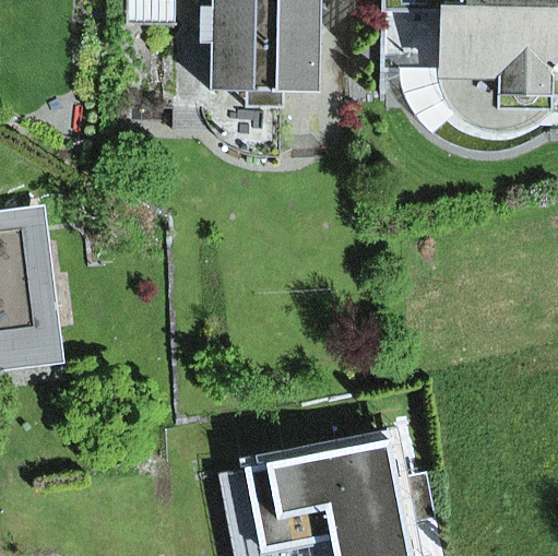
[(126,0),(126,22),(176,23),(176,0),(126,0)]
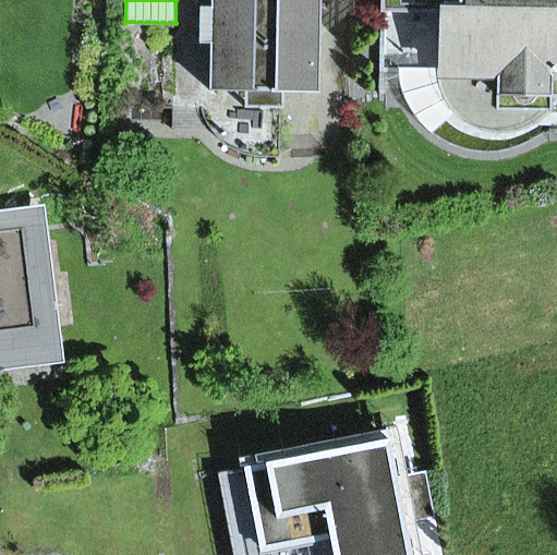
[(210,0),(210,4),(200,4),(198,40),(209,40),(208,88),(244,88),(282,89),(317,91),(319,0),(210,0)]
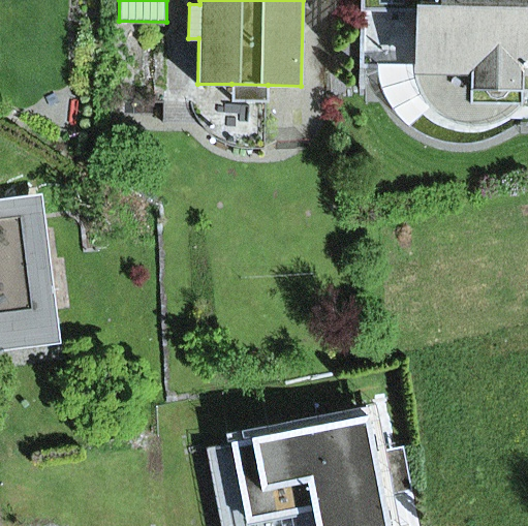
[(360,0),(361,8),(420,9),(418,59),(418,66),(470,67),(469,101),(520,102),(522,102),(522,89),(527,89),(527,0),(360,0)]
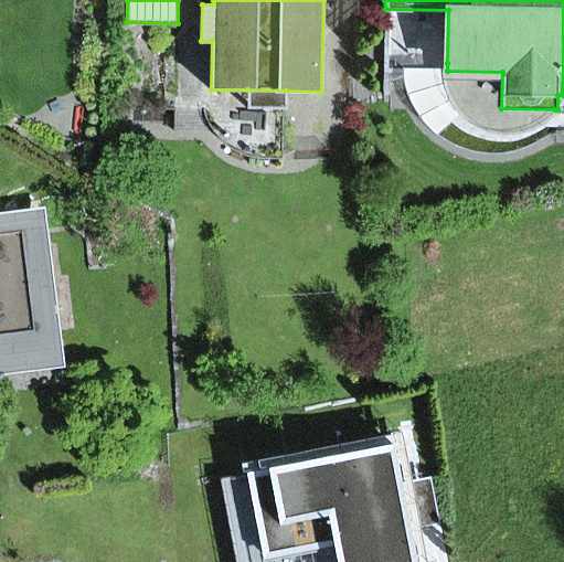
[(555,109),(501,108),(502,72),(447,71),(447,63),(443,63),(443,73),(451,102),(465,117),(482,127),(501,131),(521,130),(540,123),(555,109)]
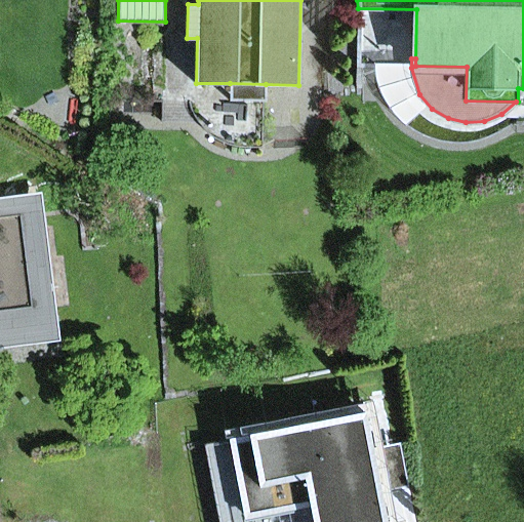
[(266,99),(266,84),(230,83),(229,98),(266,99)]
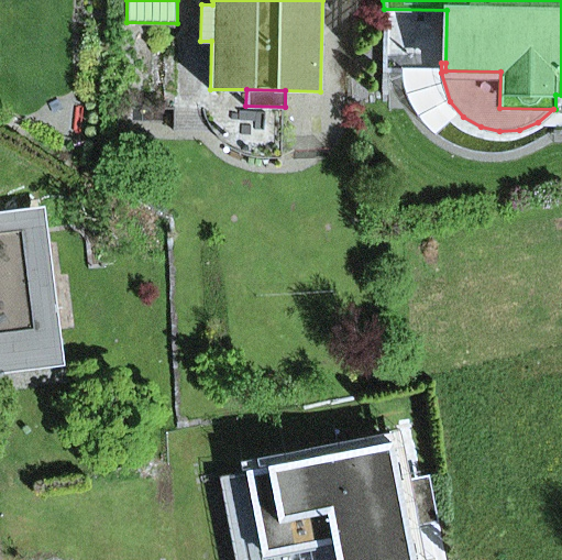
[(0,332),(35,328),(22,229),(0,231),(0,332)]
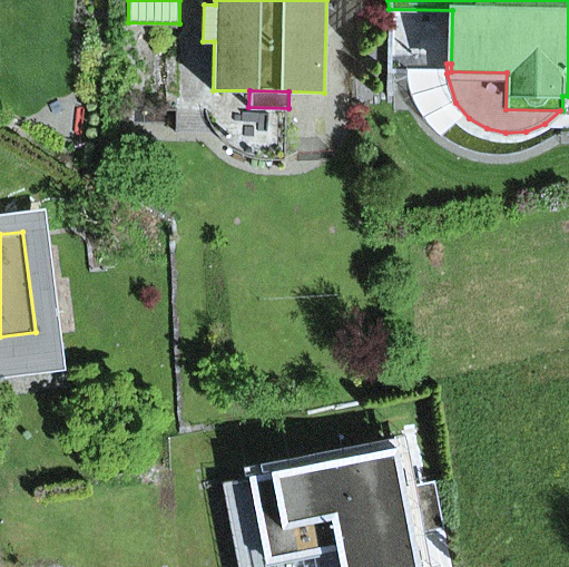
[(420,566),(413,530),(404,487),(396,447),(248,476),(265,563),(336,548),(340,566),(420,566)]
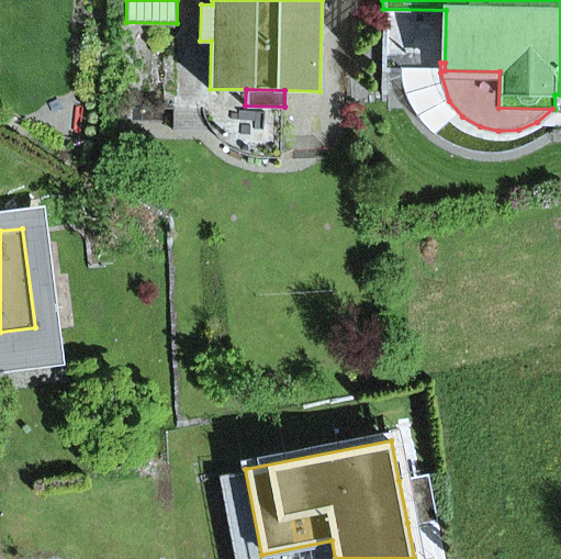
[(234,558),(236,558),(261,555),(245,469),(219,473),(234,558)]
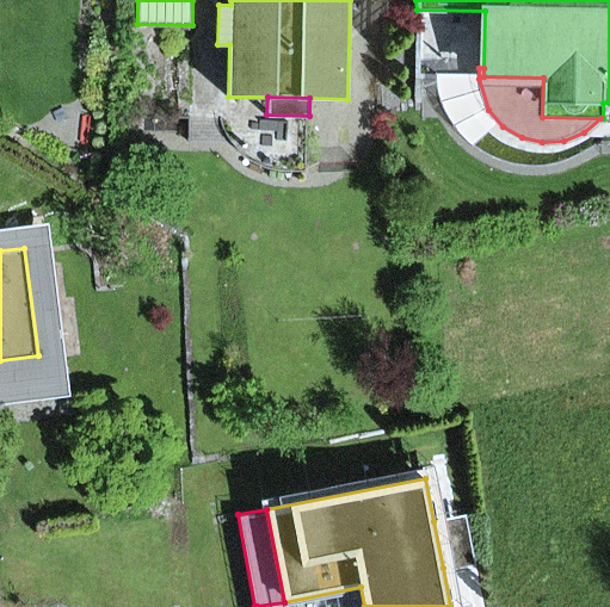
[(443,568),(473,562),(463,515),(433,521),(443,568)]
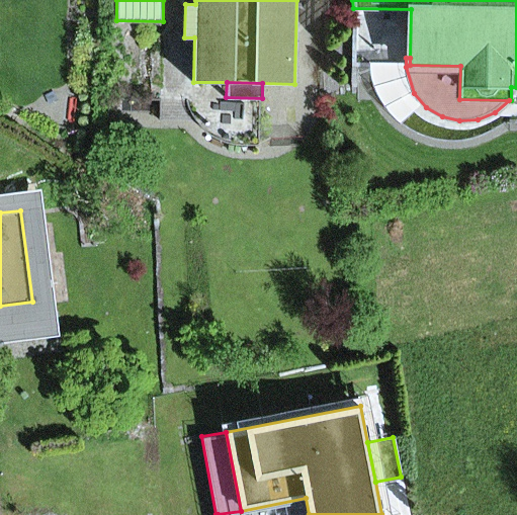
[(242,514),(309,514),(306,498),(241,511),(242,514)]
